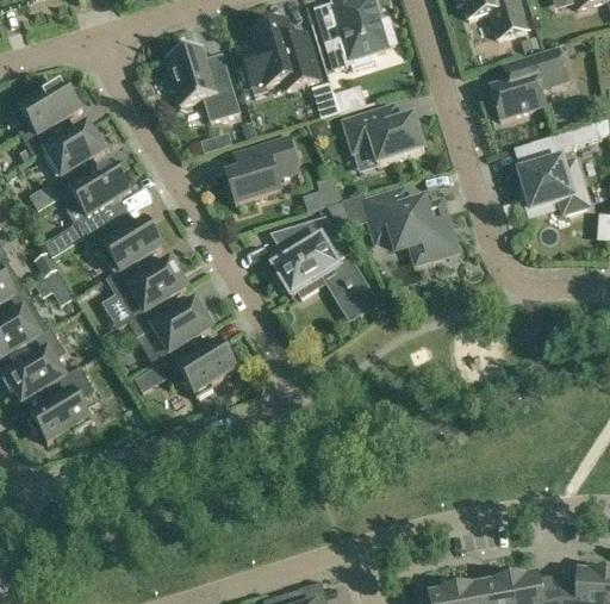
[(340,30),(324,35),(335,67),(352,62),(350,60),(388,48),(388,44),(394,42),(388,19),(381,22),(374,0),(349,0),(334,0),(335,5),(331,5),(340,30)]
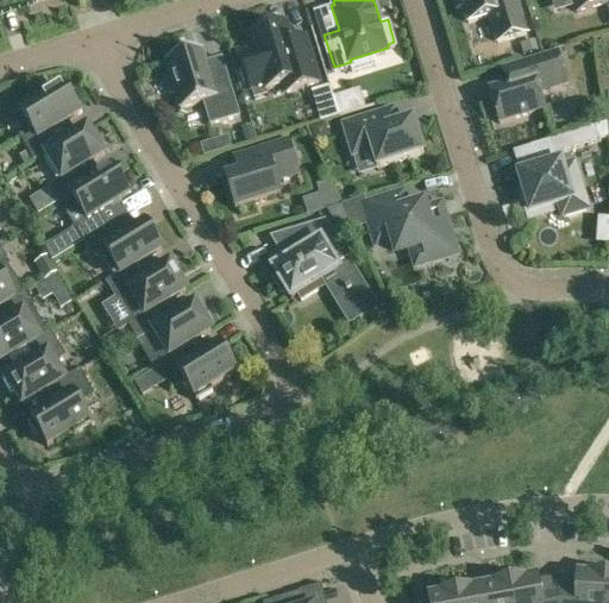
[(497,38),(526,30),(516,0),(457,0),(458,5),(464,4),(469,19),(490,12),(497,38)]
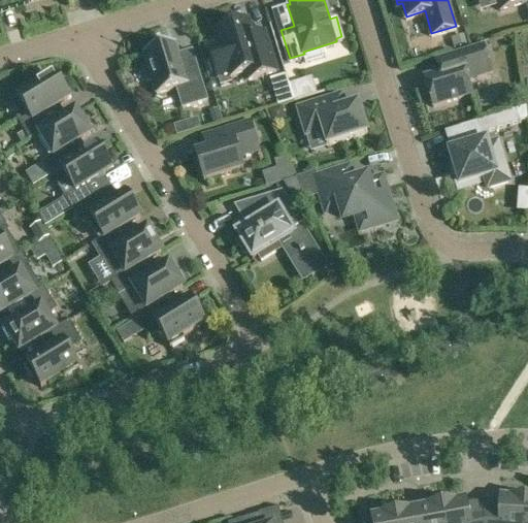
[(253,33),(248,17),(216,27),(221,42),(208,45),(218,73),(229,70),(230,73),(245,69),(249,76),(276,68),(264,29),(253,33)]
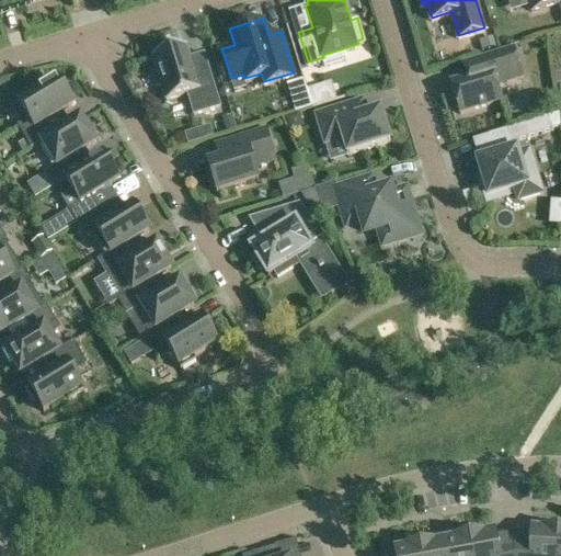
[(186,42),(152,52),(157,68),(152,69),(157,82),(161,81),(167,97),(187,90),(194,111),(220,103),(209,69),(195,74),(186,42)]
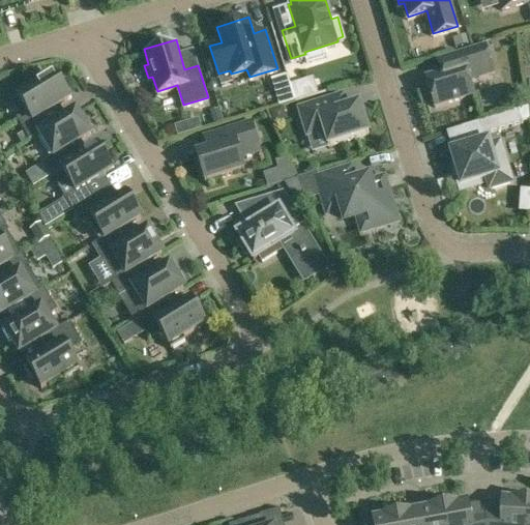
[(441,71),(425,76),(435,104),(474,91),(469,76),(493,68),(484,42),(437,58),(441,71)]
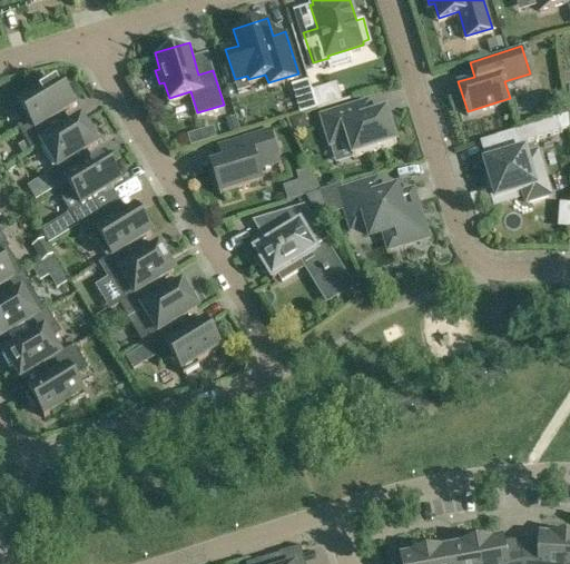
[(43,140),(55,134),(47,120),(77,101),(68,86),(65,88),(58,79),(35,92),(33,89),(18,99),(29,117),(18,124),(32,147),(43,140)]
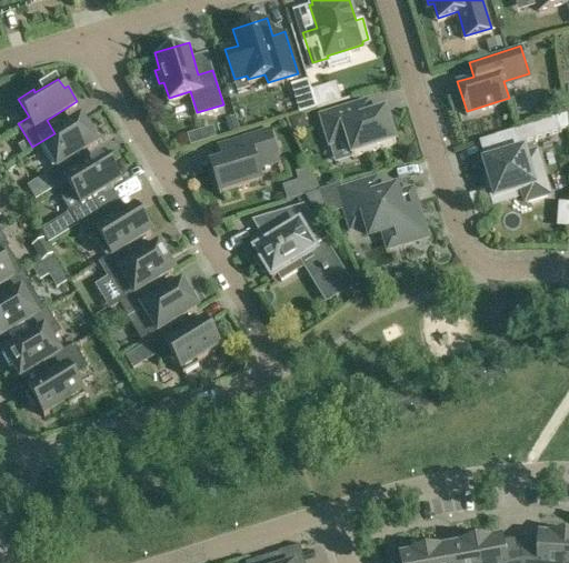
[(311,87),(317,104),(341,97),(337,79),(311,87)]
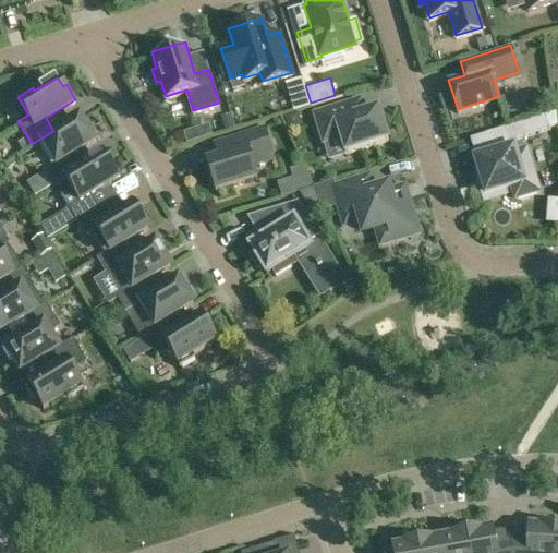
[(362,96),(314,110),(323,140),(340,134),(346,151),(388,137),(385,127),(387,122),(384,112),(379,110),(378,106),(366,110),(362,96)]
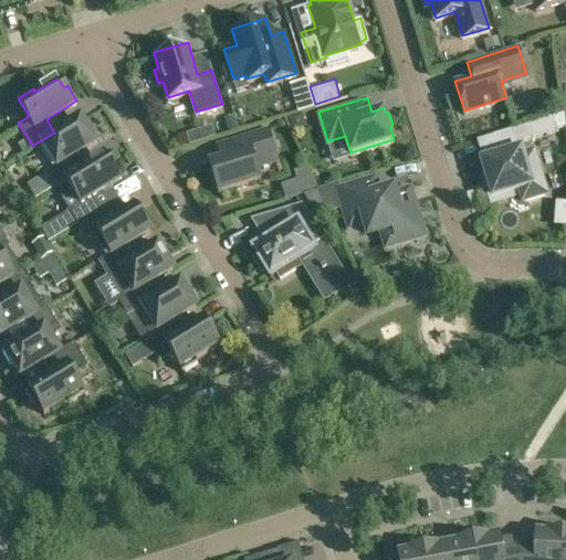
[(512,189),(520,186),(523,197),(545,190),(542,179),(533,149),(522,152),(521,147),(515,149),(513,140),(558,127),(565,124),(565,123),(565,109),(554,114),(493,131),(500,154),(482,159),(489,180),(485,181),(492,200),(513,193),(512,189)]
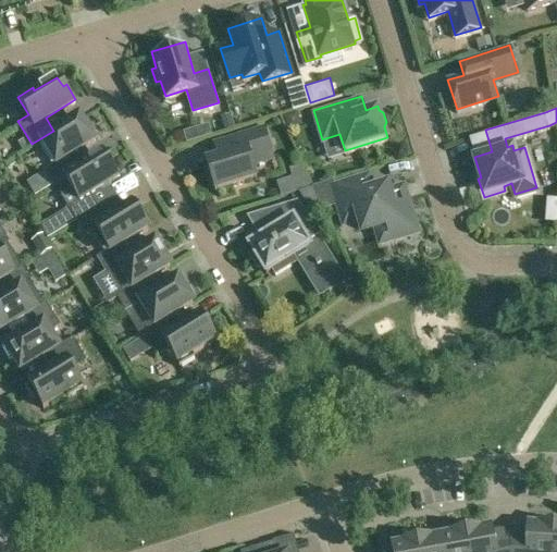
[(304,122),(298,109),(285,114),(289,127),(304,122)]
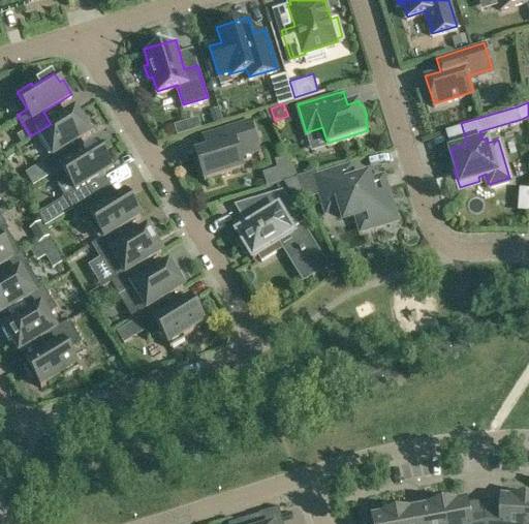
[(51,124),(40,130),(54,153),(43,159),(51,173),(62,165),(72,159),(64,147),(93,129),(84,116),(81,117),(75,109),(51,124)]
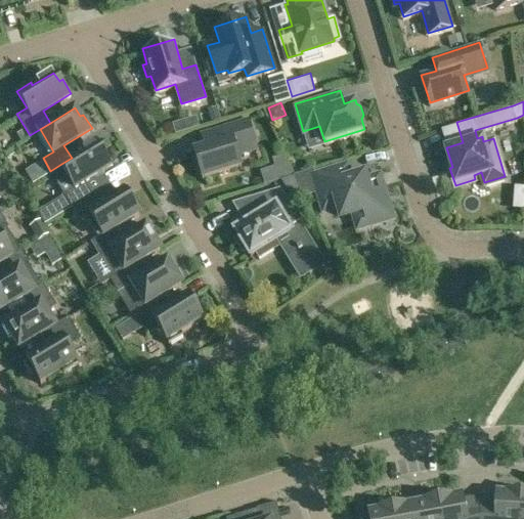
[(200,124),(197,113),(173,121),(176,131),(200,124)]
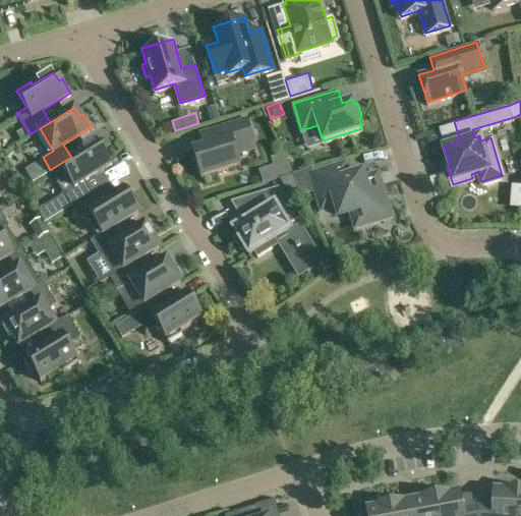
[(255,145),(247,117),(200,132),(205,146),(193,150),(201,175),(240,163),(236,151),(255,145)]
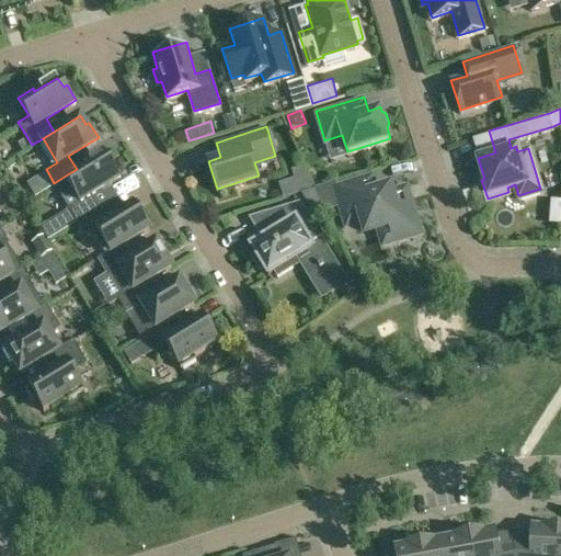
[(103,152),(77,169),(66,176),(80,200),(68,206),(77,219),(99,206),(91,193),(121,176),(112,160),(109,162),(103,152)]
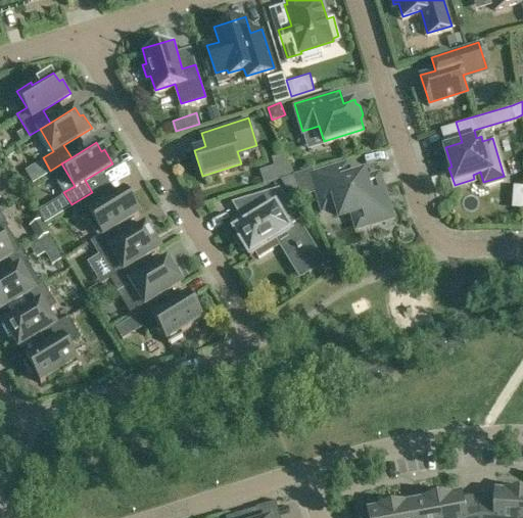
[(290,172),(286,158),(271,163),(275,177),(290,172)]
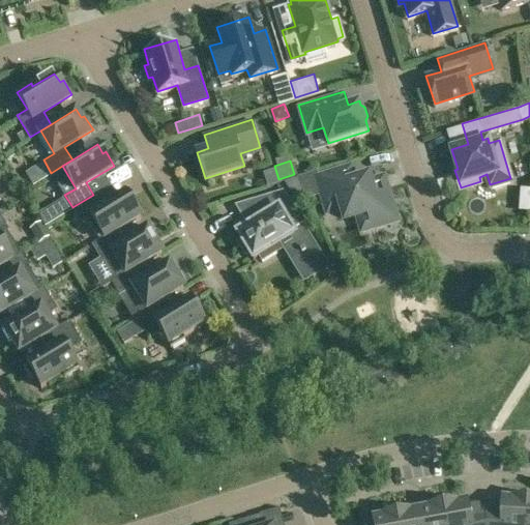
[(366,226),(395,216),(383,176),(370,181),(367,176),(354,180),(350,167),(319,176),(317,169),(298,175),(307,196),(323,192),(328,209),(342,205),(344,209),(346,216),(353,214),(358,213),(360,220),(363,227),(366,226)]
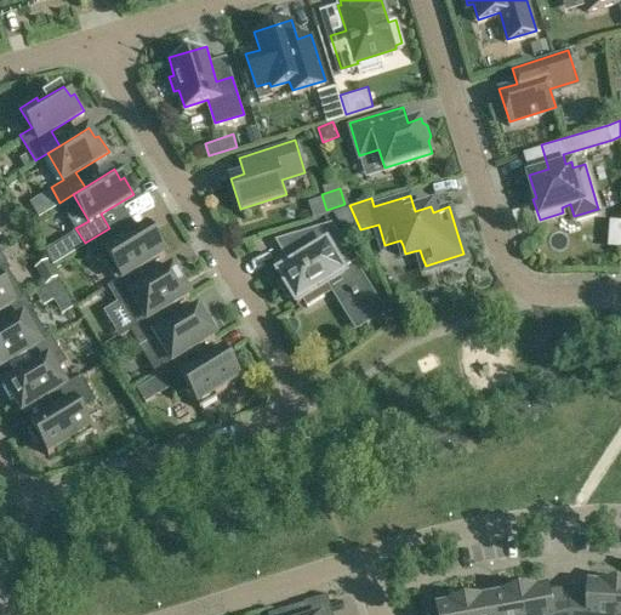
[(352,211),(349,212),(347,209),(339,214),(341,218),(340,218),(347,232),(358,226),(352,211)]
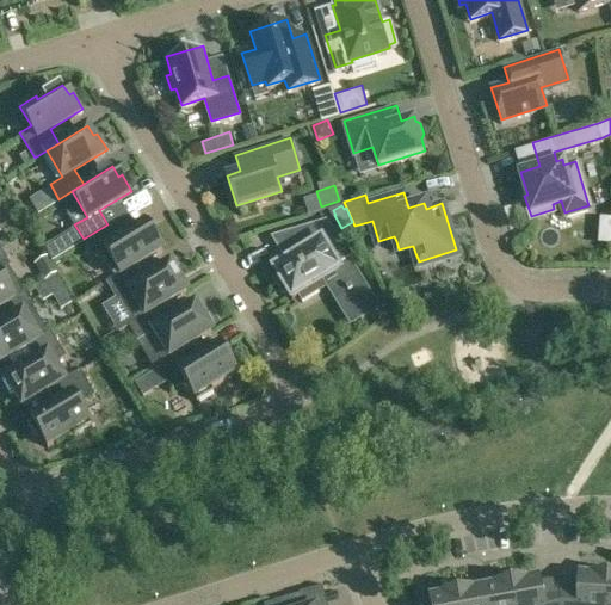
[(346,248),(343,244),(327,216),(292,227),(306,248),(275,267),(278,273),(273,276),(283,290),(287,288),(292,296),(298,292),(302,298),(319,288),(315,282),(338,269),(364,312),(359,314),(360,316),(380,304),(350,255),(352,254),(347,247),(346,248)]
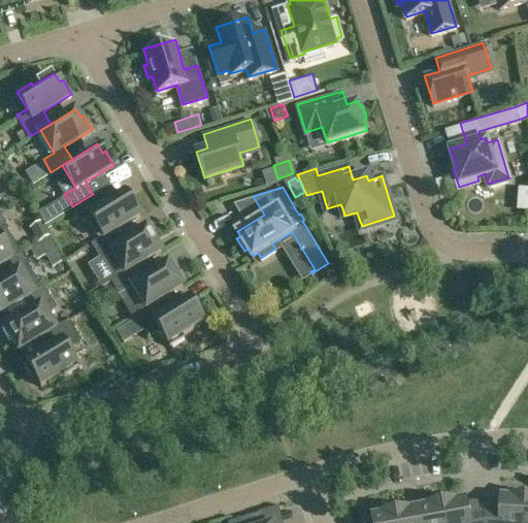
[(101,206),(93,194),(72,206),(79,220),(86,216),(99,237),(114,229),(139,214),(134,205),(137,203),(129,189),(101,206)]
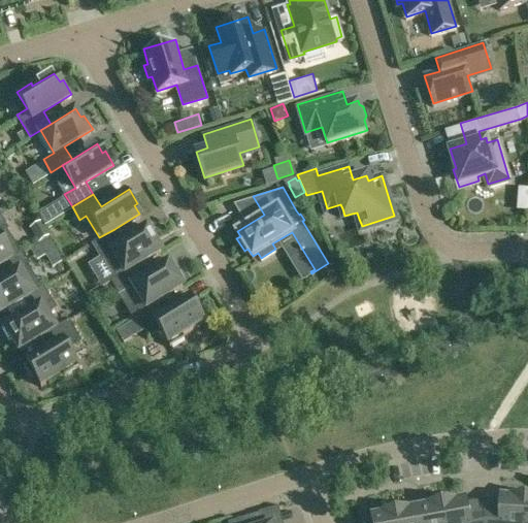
[(1,215),(0,215),(0,263),(2,262),(12,256),(0,235),(0,232),(9,227),(1,215)]
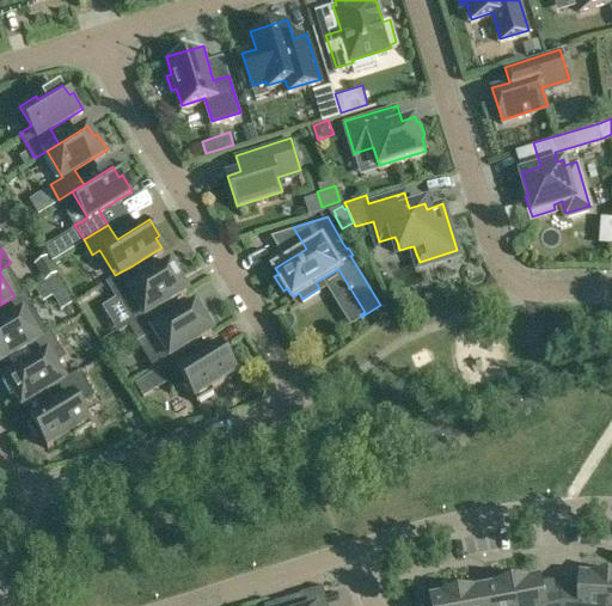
[(133,265),(115,275),(108,280),(118,297),(121,295),(135,319),(158,306),(187,289),(181,279),(184,276),(175,261),(141,280),(133,265)]
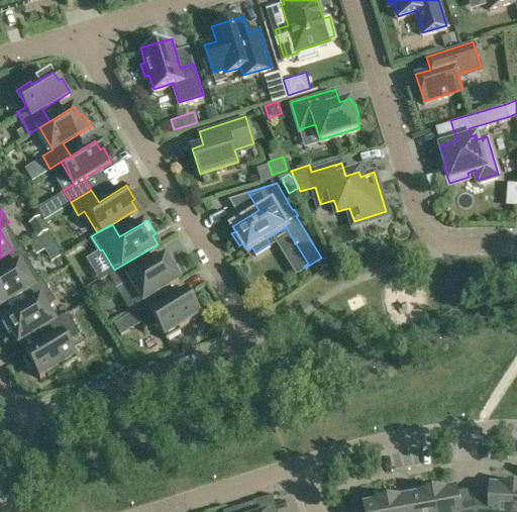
[(12,250),(2,257),(9,269),(0,274),(0,305),(22,291),(41,280),(28,258),(30,257),(22,243),(12,250)]
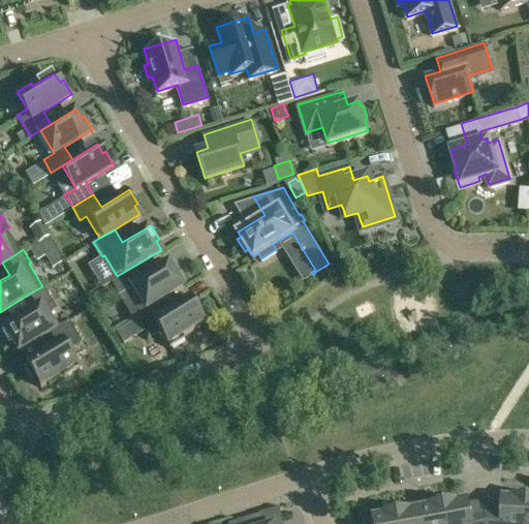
[(136,265),(117,276),(112,280),(119,293),(129,286),(143,309),(158,301),(183,285),(178,276),(181,274),(173,260),(144,277),(136,265)]
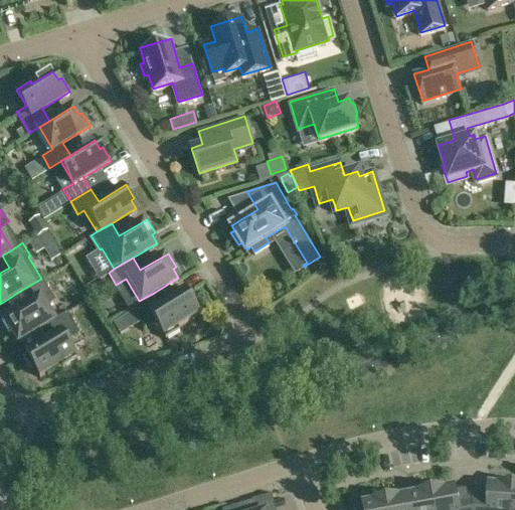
[(43,278),(41,279),(22,290),(30,302),(2,319),(11,333),(14,331),(19,339),(43,325),(57,316),(49,302),(55,299),(43,278)]
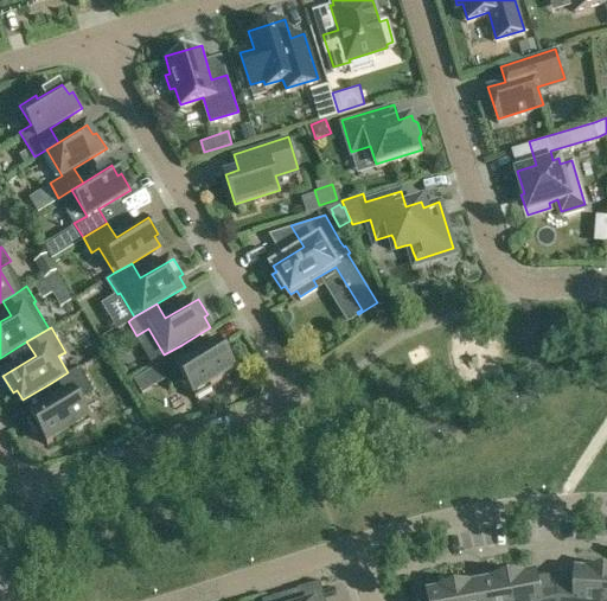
[(181,345),(164,355),(157,359),(172,384),(184,376),(196,396),(212,387),(210,383),(235,368),(228,357),(232,356),(222,339),(190,359),(181,345)]
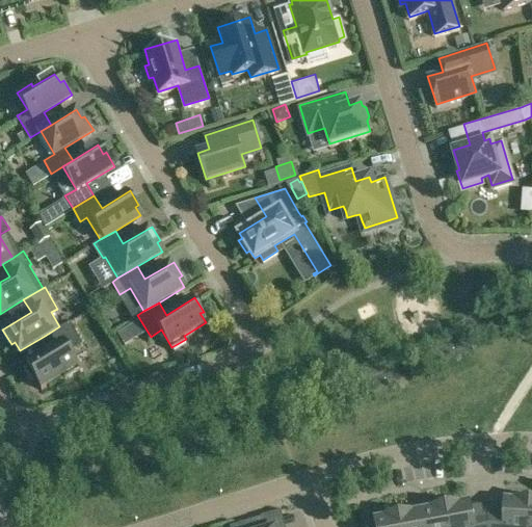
[(59,326),(45,336),(53,348),(24,365),(32,379),(35,377),(42,387),(63,373),(64,376),(79,368),(69,350),(83,342),(70,320),(59,326)]
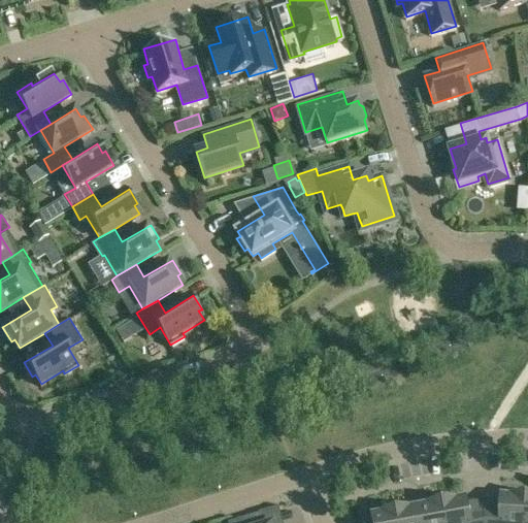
[(523,522),(525,494),(509,493),(509,494),(501,493),(499,517),(485,518),(484,522),(523,522)]
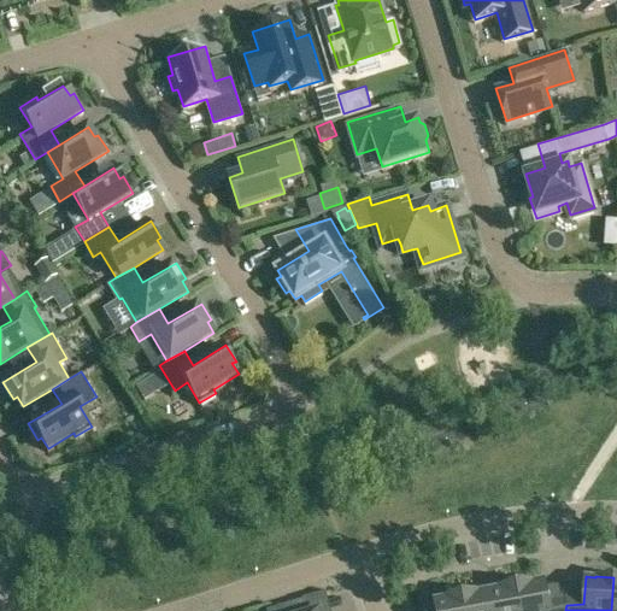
[(565,610),(566,605),(548,606),(544,580),(534,581),(516,585),(521,610),(565,610)]
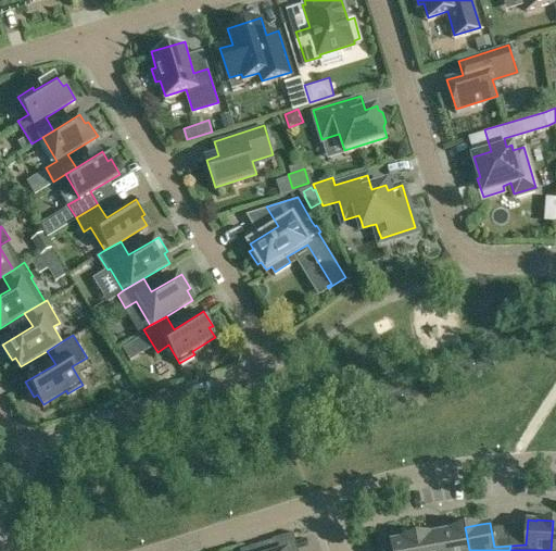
[(469,550),(465,527),(441,531),(444,550),(469,550)]
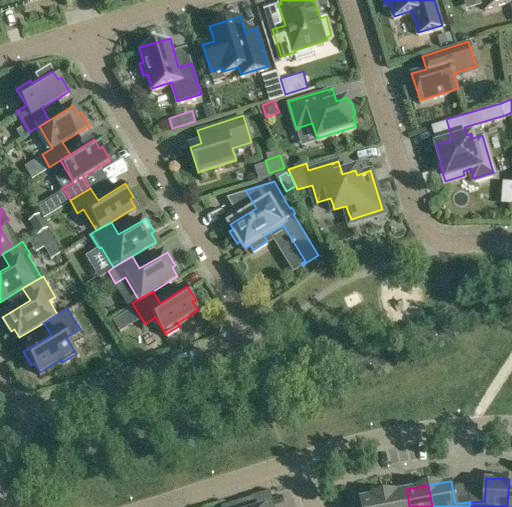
[(409,506),(406,489),(383,493),(385,506),(409,506)]
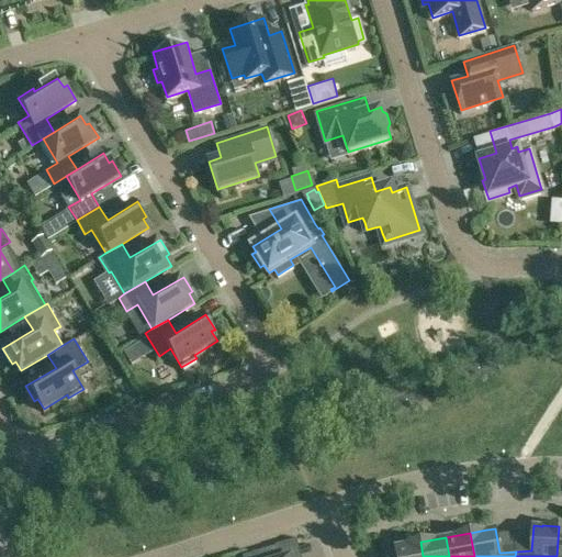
[(423,556),(420,542),(404,545),(395,546),(396,556),(423,556)]
